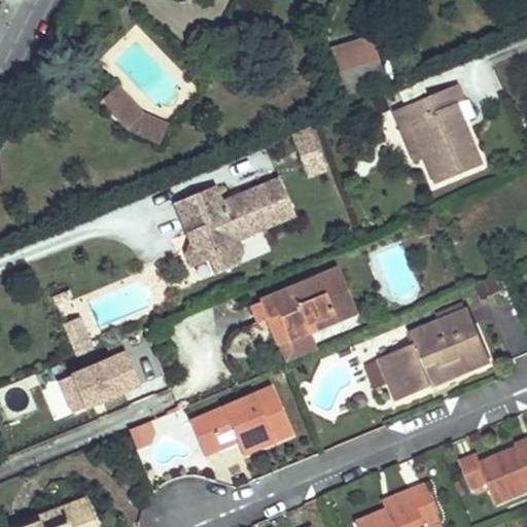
[(372,35),(324,50),(326,58),(374,43),(372,35)]
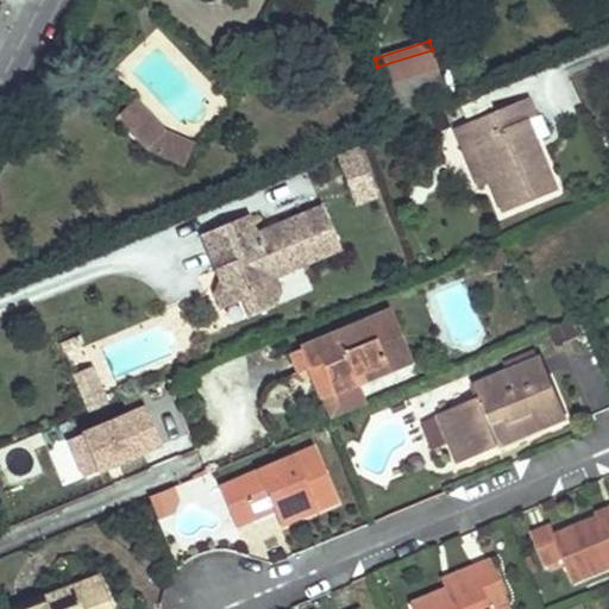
[(432,50),(377,67),(383,86),(438,68),(432,50)]
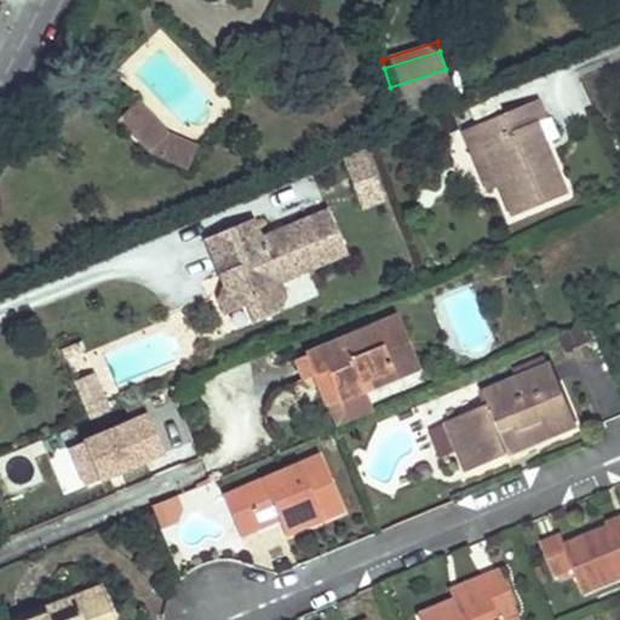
[(399,110),(453,93),(449,79),(446,69),(390,87),(399,110)]
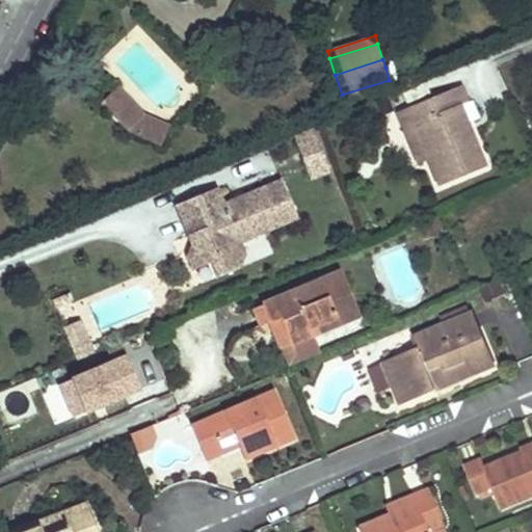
[(397,77),(393,65),(386,68),(389,80),(397,77)]
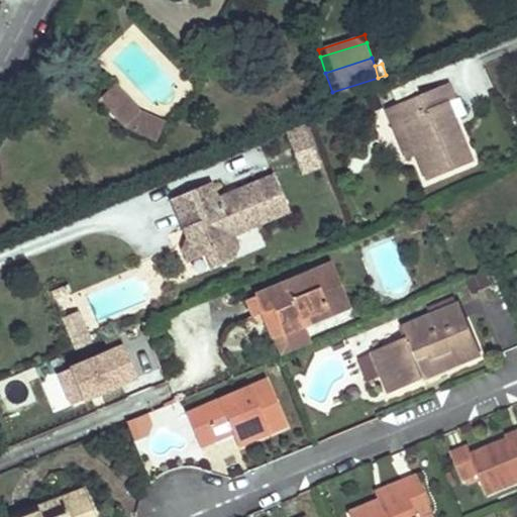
[(444,86),(393,106),(411,152),(423,182),(468,164),(454,131),(449,134),(445,125),(451,123),(443,104),(450,101),(444,86)]
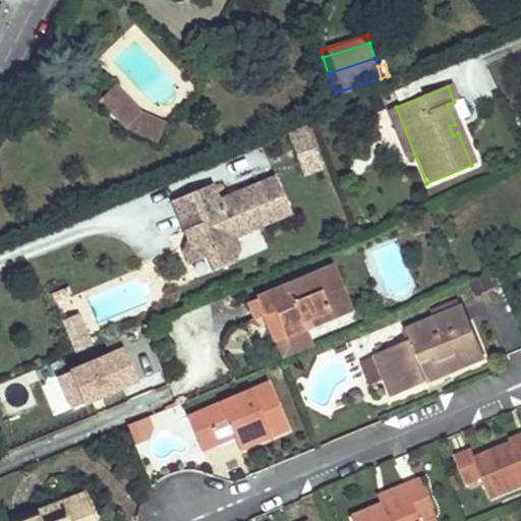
[(101,101),(124,127),(156,139),(163,122),(137,112),(115,88),(101,101)]
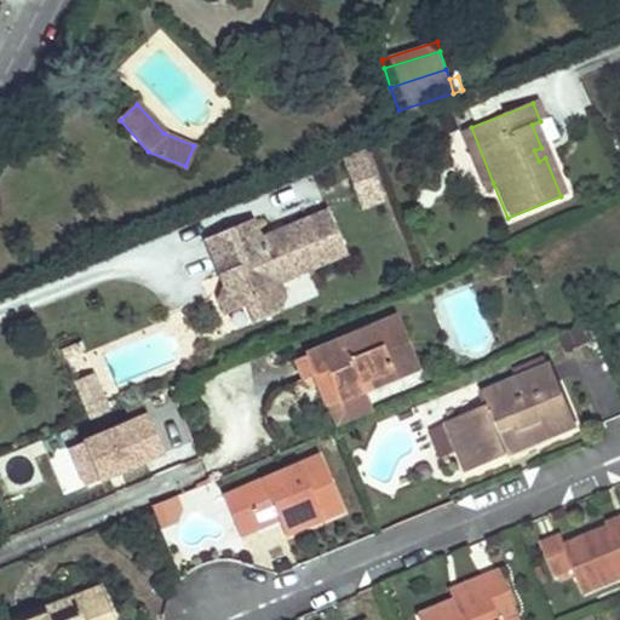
[(471,127),(459,132),(482,188),(493,183),(471,127)]
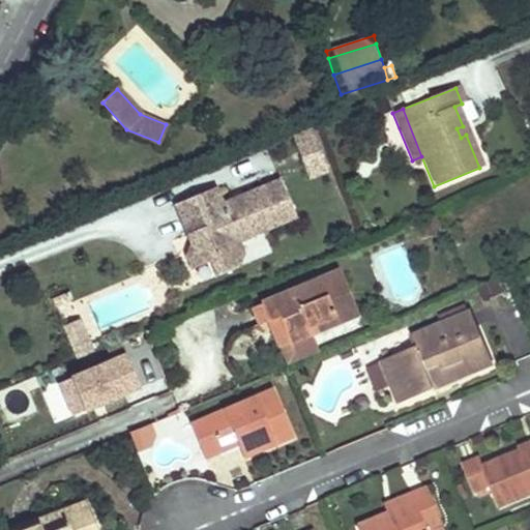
[(463,126),(457,128),(461,138),(466,135),(463,126)]
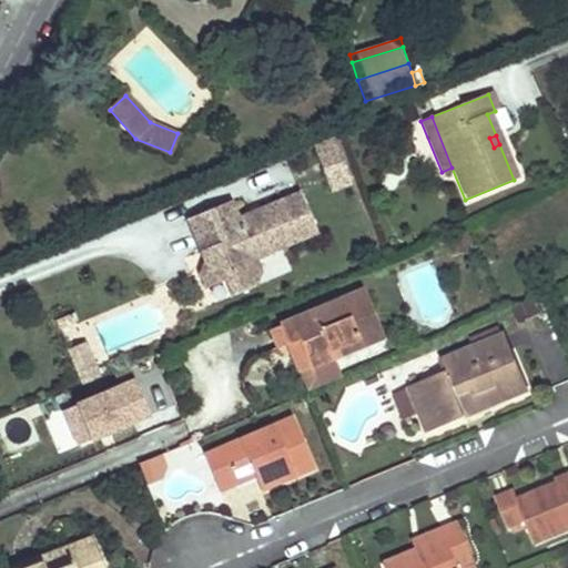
[(312,149),(330,194),(353,185),(334,140),(312,149)]
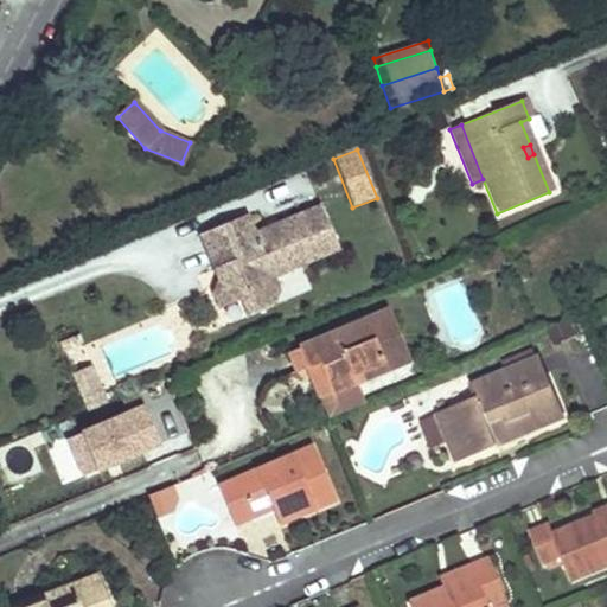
[(340,249),(320,203),(255,230),(249,213),(199,234),(213,269),(222,266),(227,278),(218,280),(217,281),(212,293),(219,307),(241,298),(248,315),(274,305),(280,288),(275,276),(340,249)]
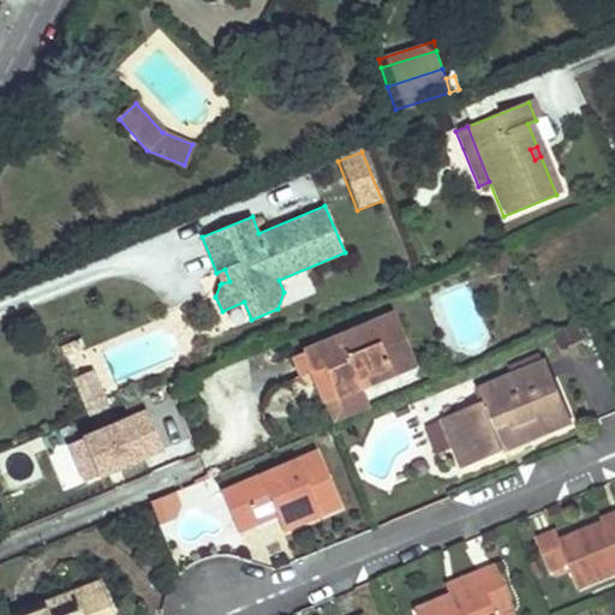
[(225,269),(216,273),(221,284),(230,281),(225,269)]
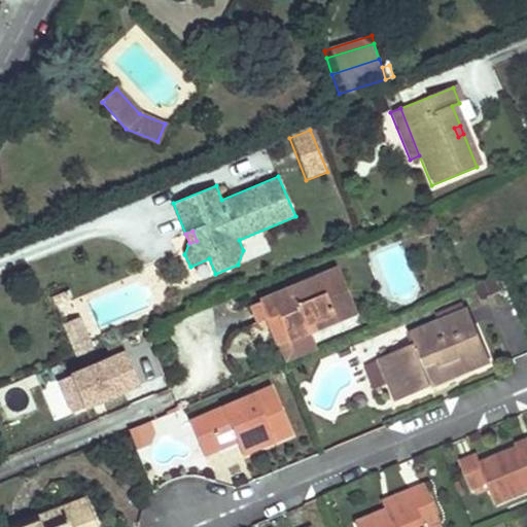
[(278,314),(289,340),(355,313),(338,269),(261,301),(269,318),(278,314)]
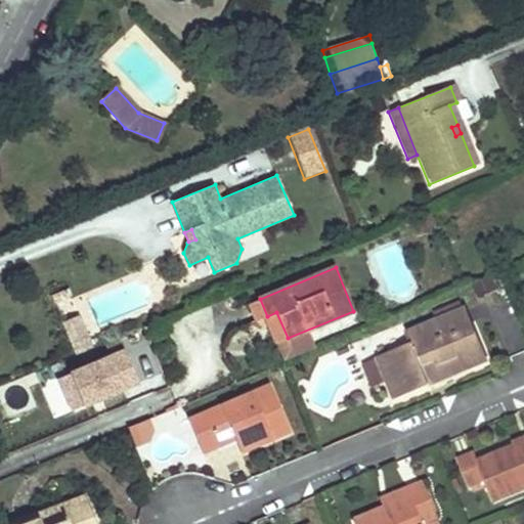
[(250,303),(257,320),(267,316),(260,299),(250,303)]
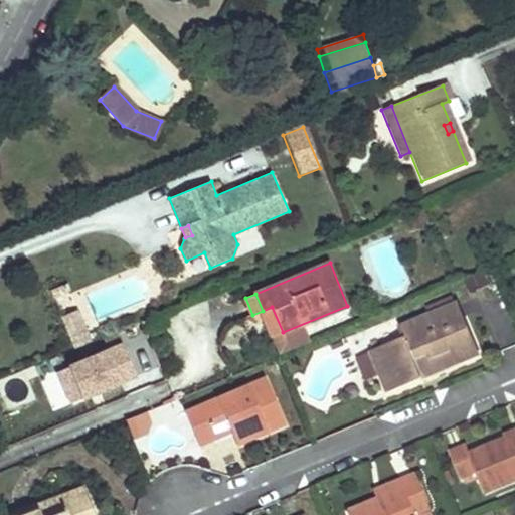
[(455,347),(461,362),(478,354),(457,303),(400,326),(404,336),(371,350),(388,392),(424,377),(416,358),(432,352),(434,356),(455,347)]
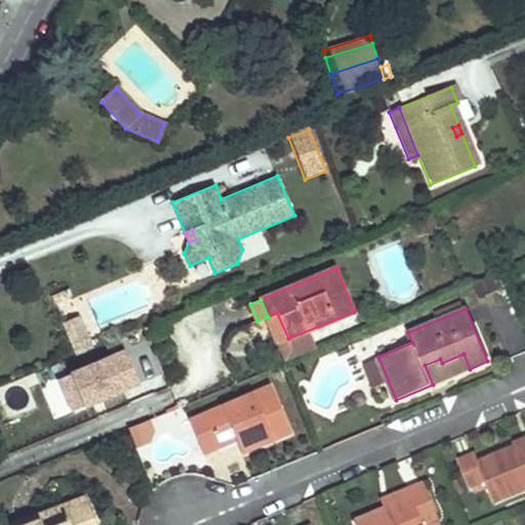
[(277,313),(268,317),(278,342),(288,338),(277,313)]
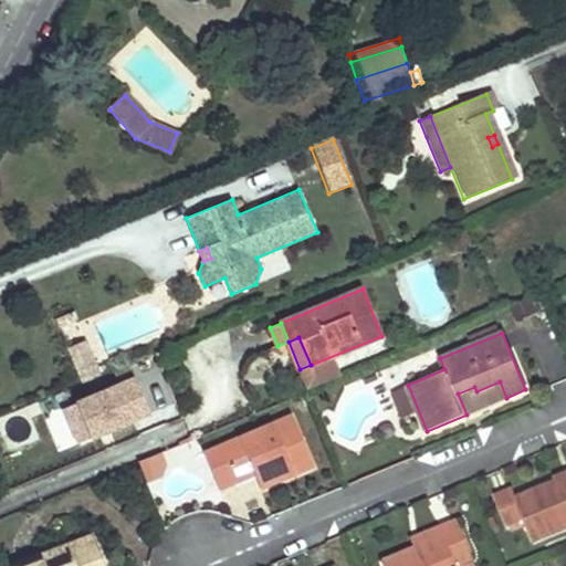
[(83,342),(67,348),(76,369),(92,363),(83,342)]
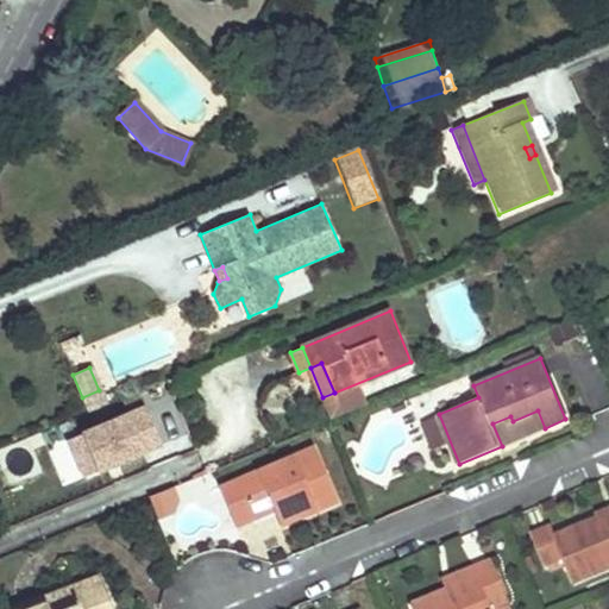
[(99,390),(82,397),(88,410),(105,405),(99,390)]
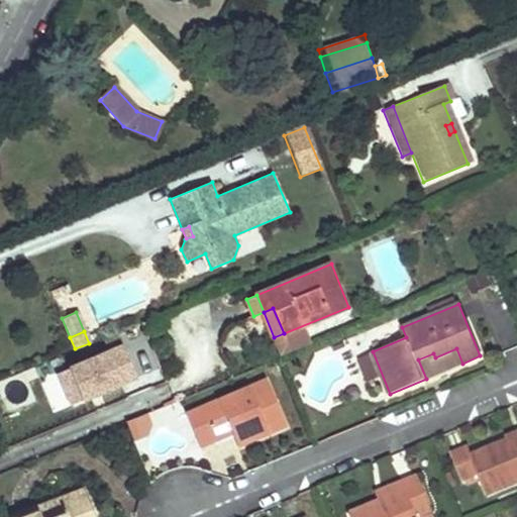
[(67,368),(73,381),(63,385),(70,404),(135,376),(121,344),(67,368)]
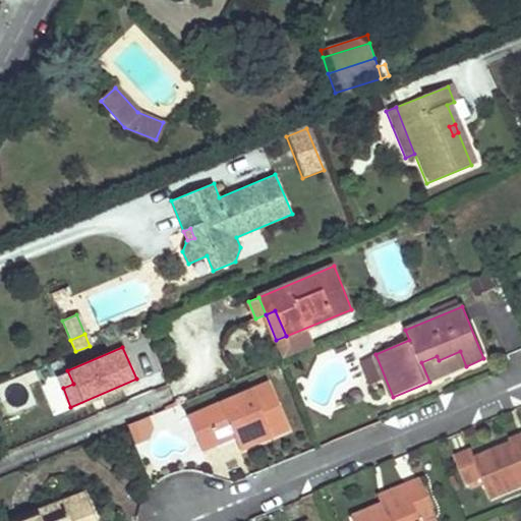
[(429,382),(466,366),(460,351),(439,360),(437,356),(421,362),(429,382)]
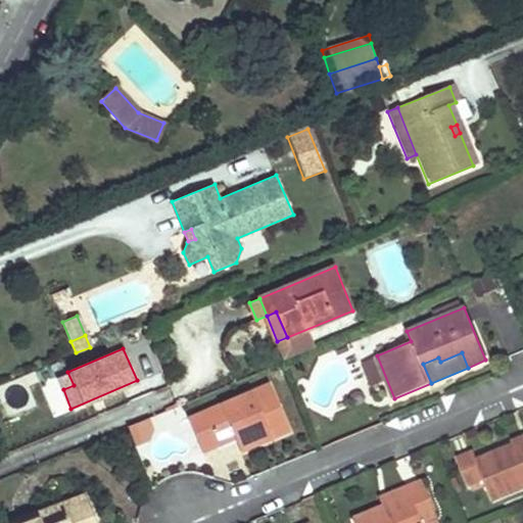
[(74,385),(67,372),(57,376),(63,389),(74,385)]
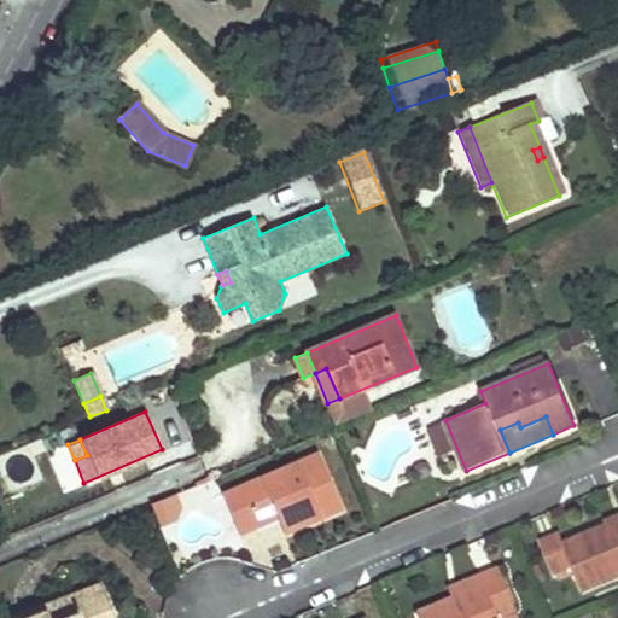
[(319,454),(222,494),(238,532),(277,517),(284,532),(342,508),(319,454)]
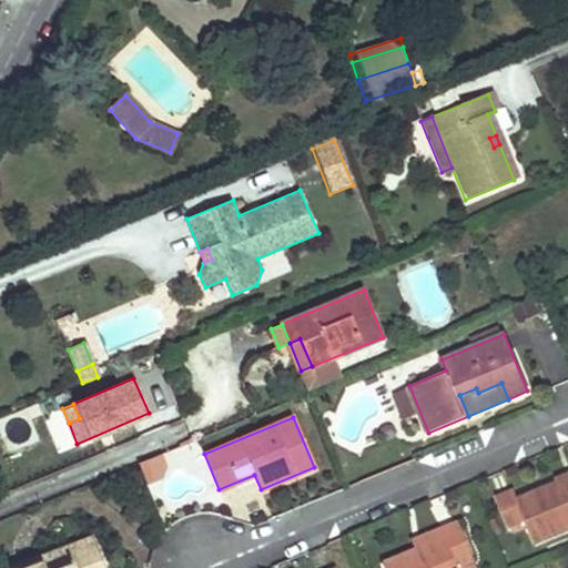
[(164,462),(161,452),(138,462),(146,483),(160,477),(164,462)]
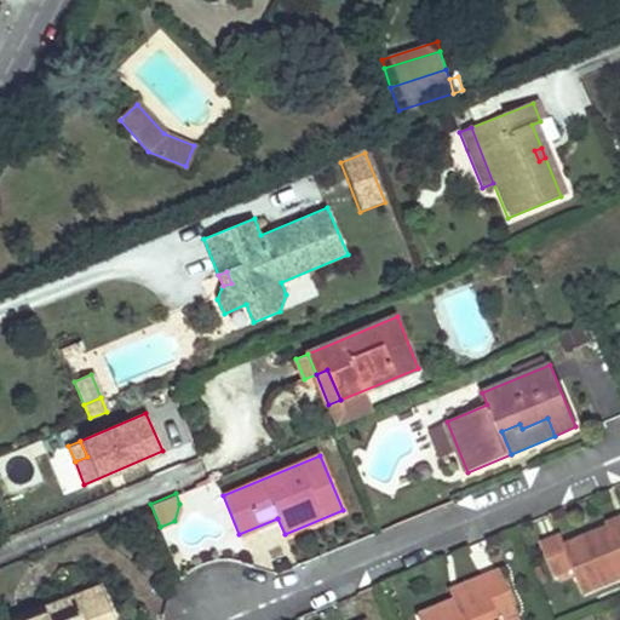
[(619,537),(619,516),(608,522),(610,526),(615,539),(619,537)]
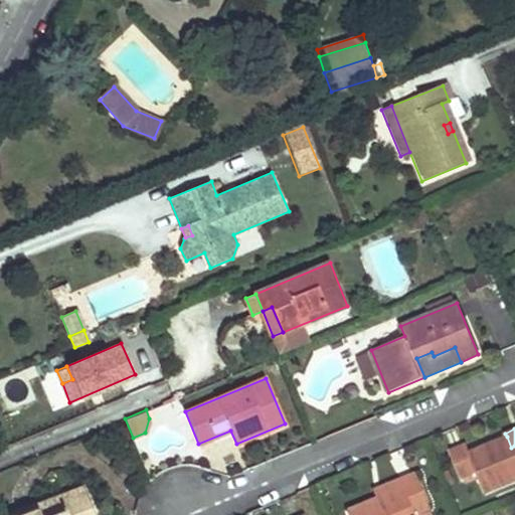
[(514,480),(514,446),(511,448),(507,437),(472,452),(468,443),(450,450),(461,478),(477,471),(486,492),(514,480)]
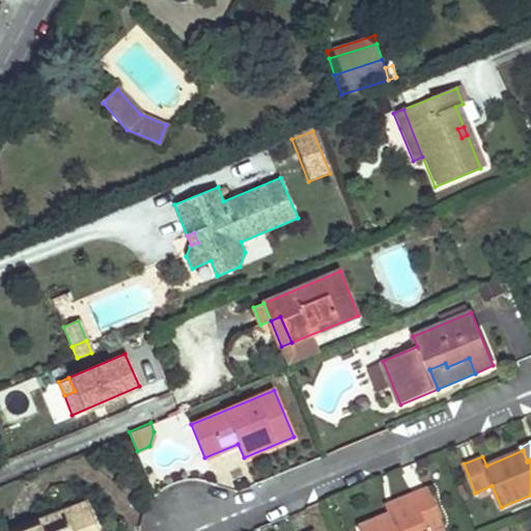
[(413,501),(387,512),(357,525),(359,530),(428,530),(427,528),(440,522),(426,487),(410,494),(413,501)]
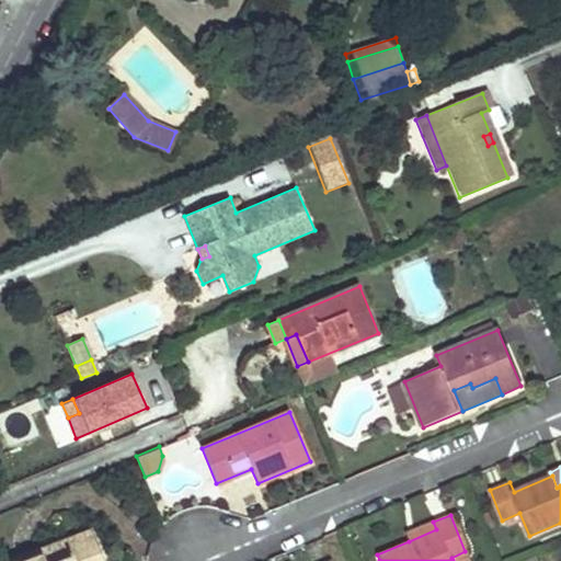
[(433,522),(405,533),(409,541),(436,529),(433,522)]
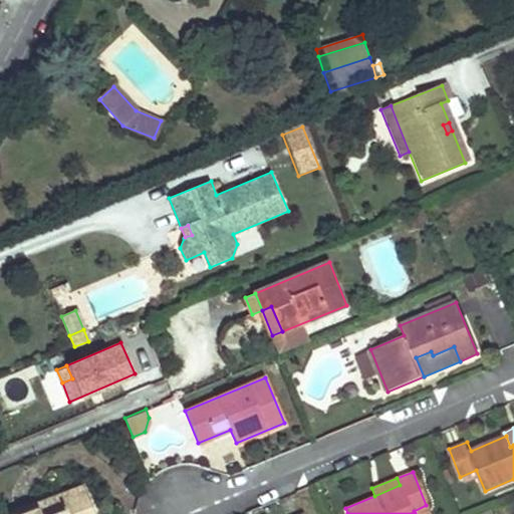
[(87,513),(93,512),(82,485),(9,513),(87,513)]
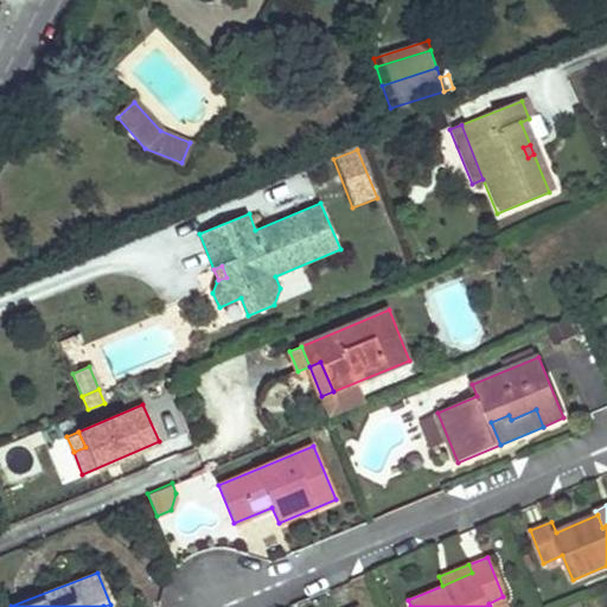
[(490,606),(508,606),(503,596),(489,604),(490,606)]
